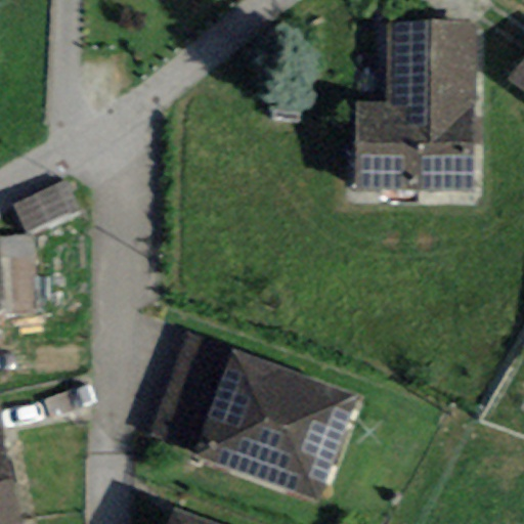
[(473,193),(476,26),(388,24),(386,103),(353,102),(352,191),(473,193)]
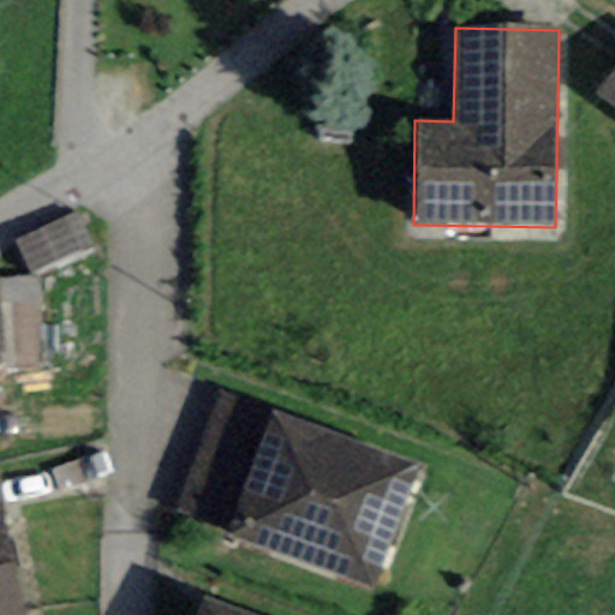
[(614,70),(597,95),(614,107),(614,70)]
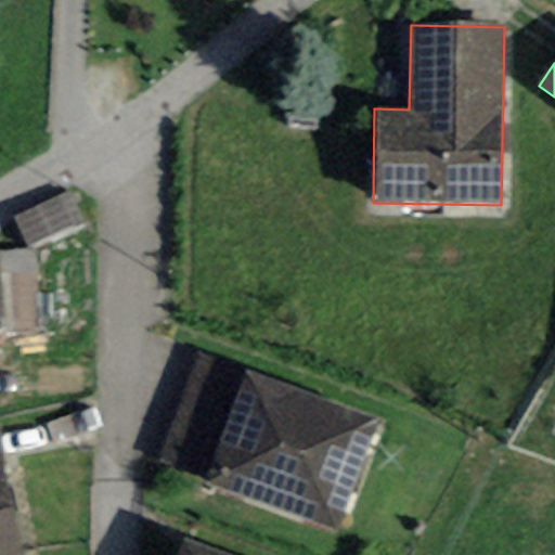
[(28,248),(85,224),(71,192),(15,216),(28,248)]
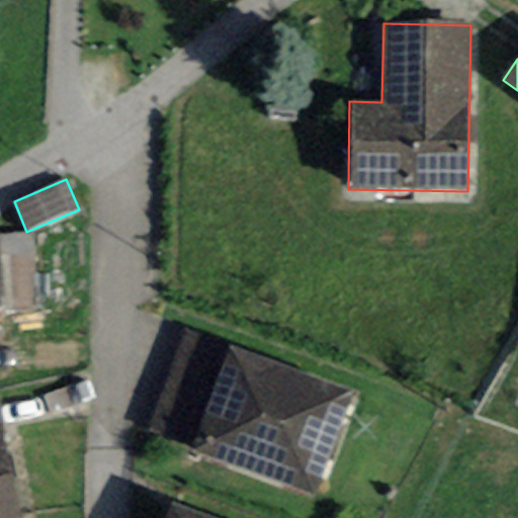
[(32,233),(0,232),(0,282),(2,310),(35,309),(32,233)]
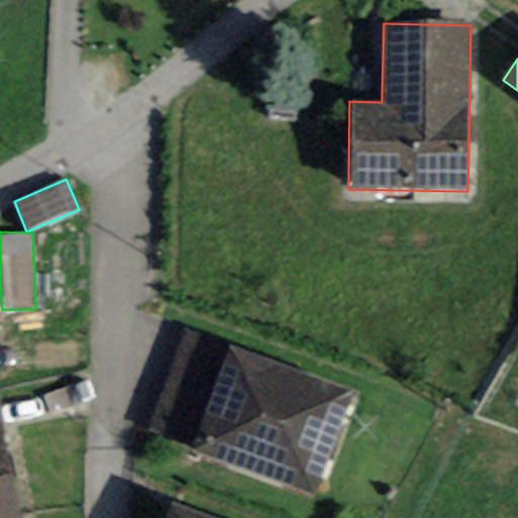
[(148,431),(316,498),(352,395),(184,330),(148,431)]
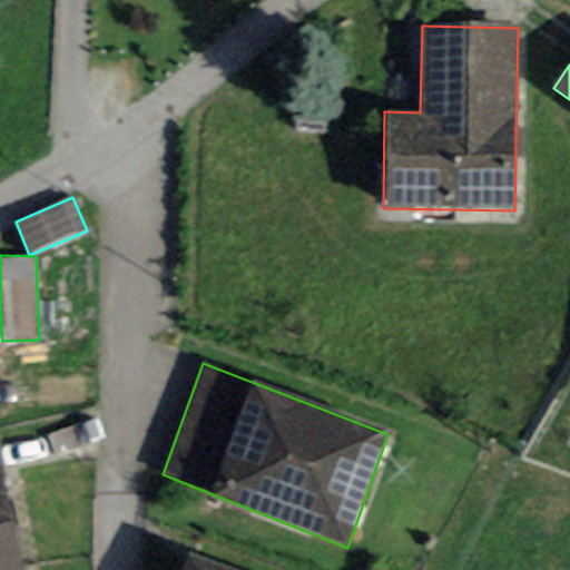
[(0,569),(23,569),(3,467),(0,467),(0,569)]
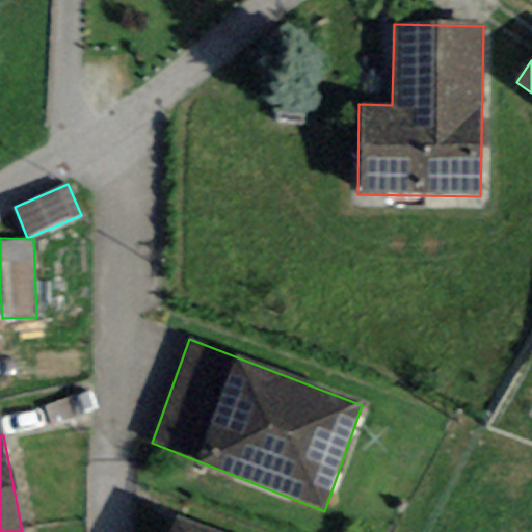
[(214,531),(177,516),(170,531),(214,531)]
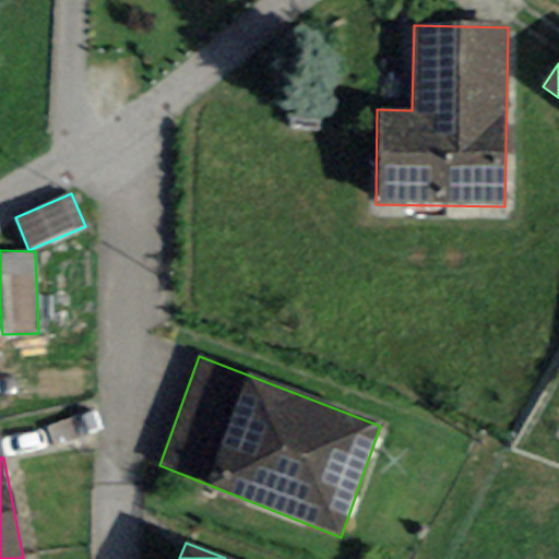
All buildings are outlined.
